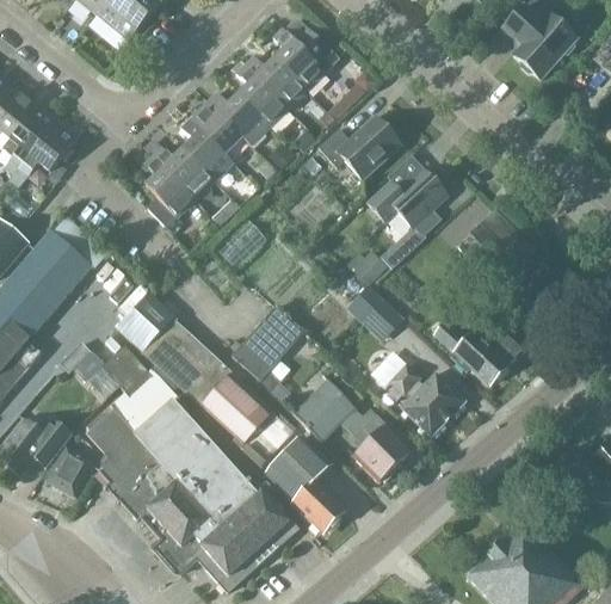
[(98,16),(110,0),(79,0),(98,16)]
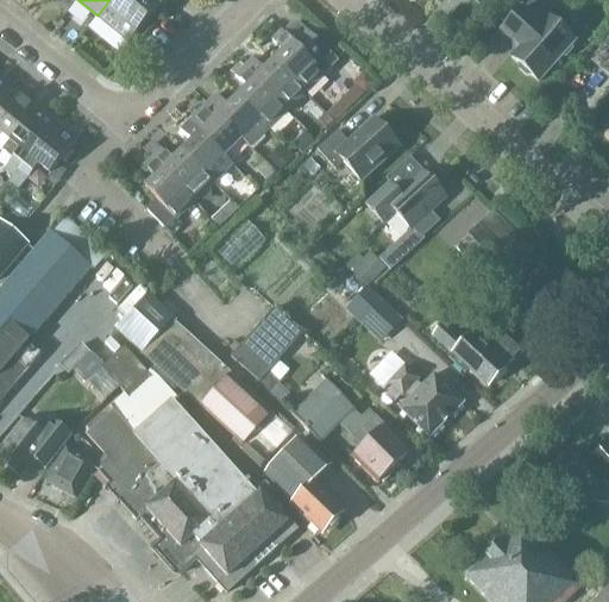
[(110,0),(98,16),(117,31),(129,41),(149,16),(162,0),(110,0)]
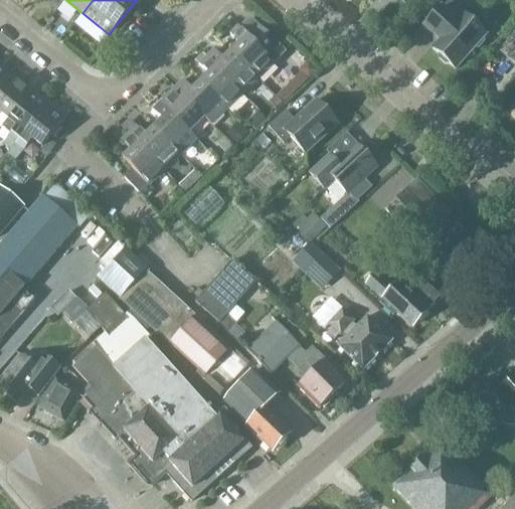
[(445,4),(426,23),(443,37),(435,46),(441,51),(441,55),(447,61),(452,61),(458,66),(476,46),(481,46),(486,40),(486,36),(489,33),(466,12),(460,18),(445,4)]
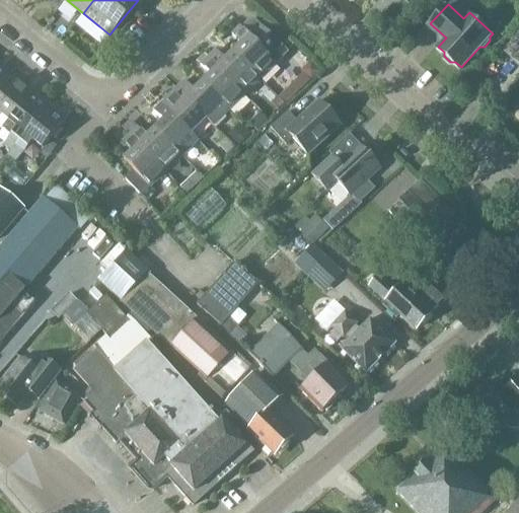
[(239,23),(231,31),(241,42),(233,50),(260,77),(277,61),(289,48),(285,44),(273,30),(263,21),(250,33),(239,23)]
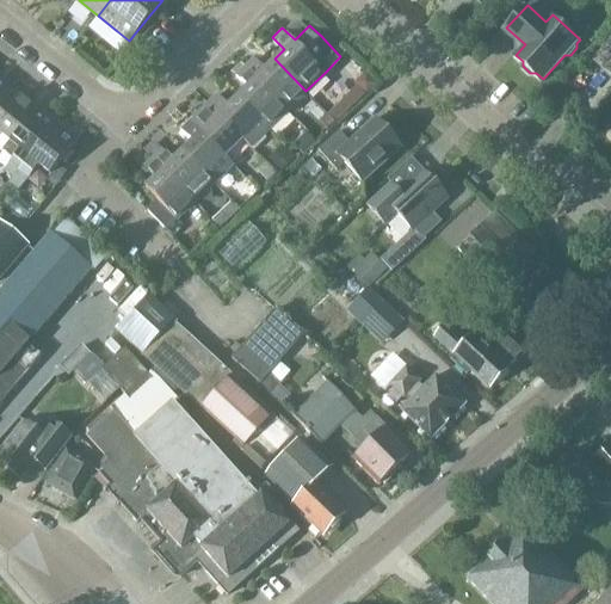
[(610,32),(592,55),(610,71),(610,32)]
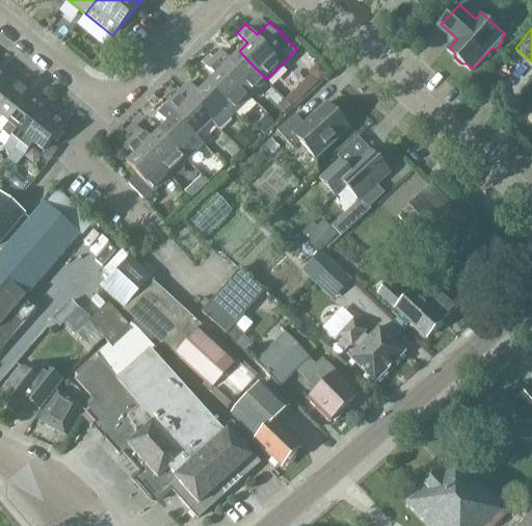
[(320,47),(281,88),(292,99),(331,57),(320,47)]
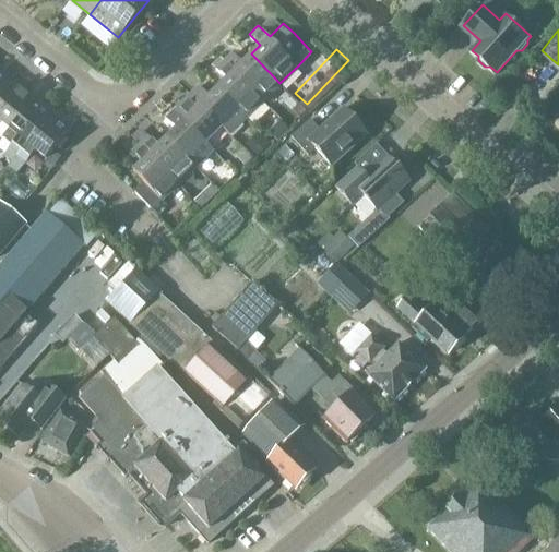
[(280,83),(251,54),(242,62),(232,51),(224,60),(263,99),(280,83)]
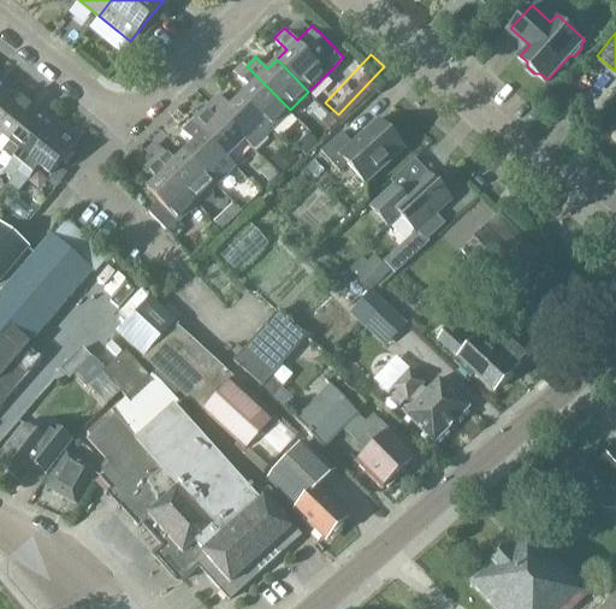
[(271,128),(290,110),(247,66),(238,75),(250,86),(240,96),(271,128)]
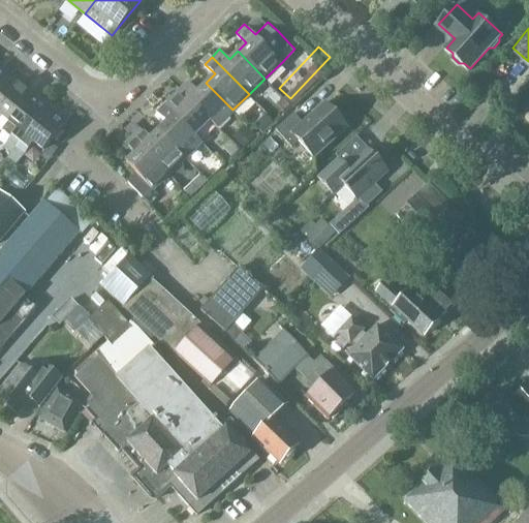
[(0,97),(17,77),(0,62),(0,97)]
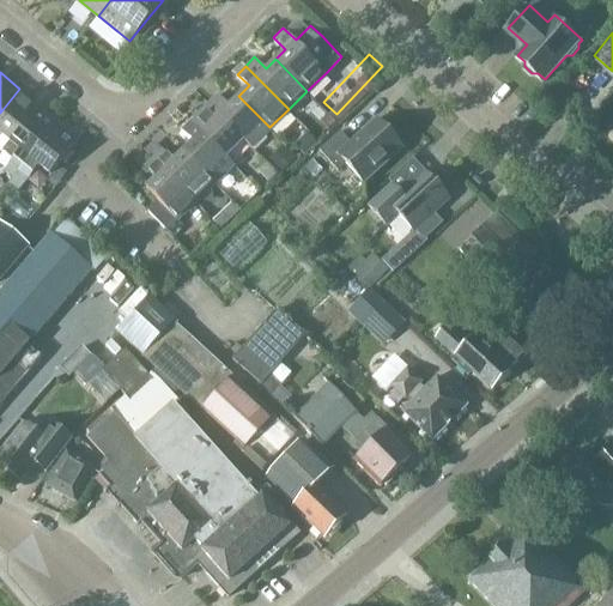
[(12,140),(40,105),(19,89),(0,113),(0,133),(1,132),(12,140)]
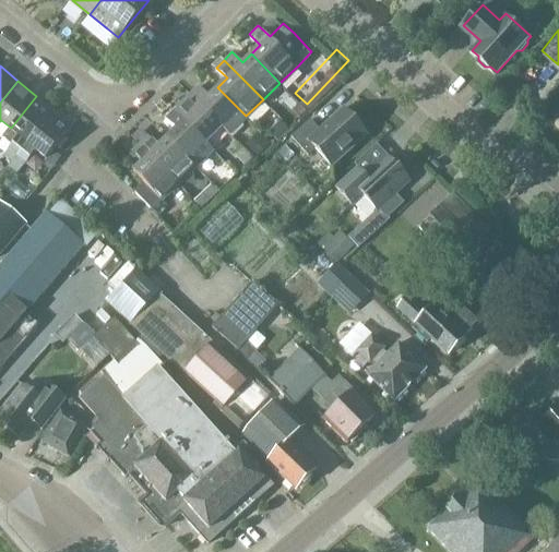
[(246,116),(217,87),(209,96),(198,85),(189,93),(218,123),(229,133),(246,116)]
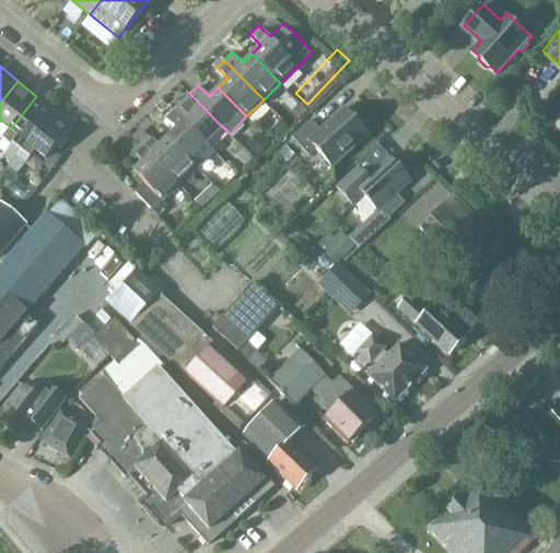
[(203,139),(219,124),(189,93),(174,109),(203,139)]
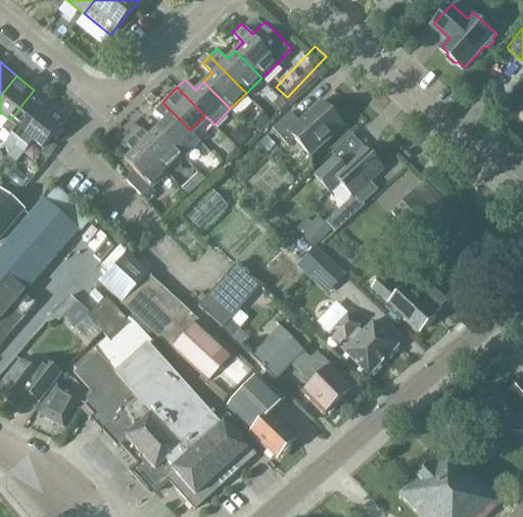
[(10,120),(4,126),(13,134),(9,138),(17,144),(51,104),(35,90),(10,120)]
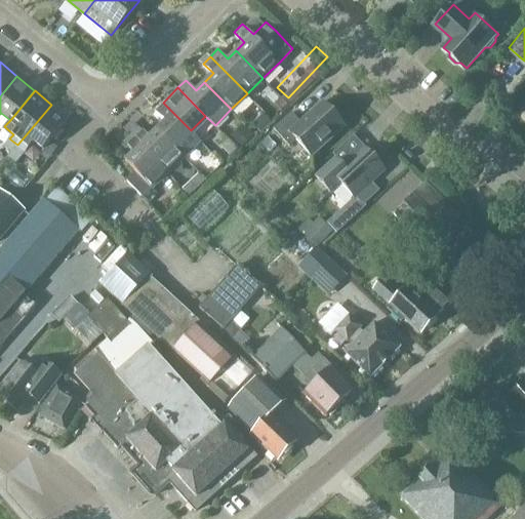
[(345,123),(323,97),(300,118),(291,108),(274,124),(289,143),(296,135),(312,152),(345,123)]
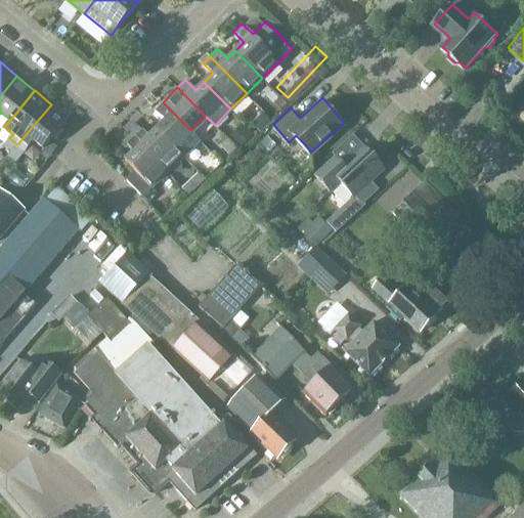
[(200,139),(190,130),(163,102),(155,110),(165,121),(157,129),(183,156),(200,139)]
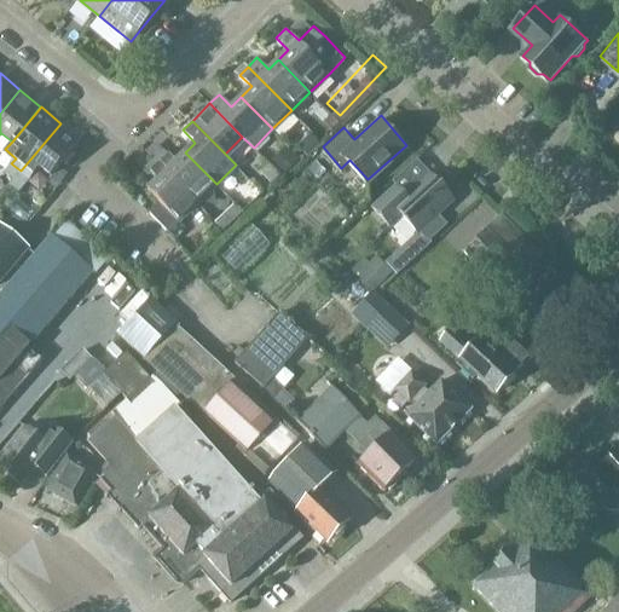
[(61,123),(21,171),(30,179),(41,166),(52,174),(81,140),(61,123)]
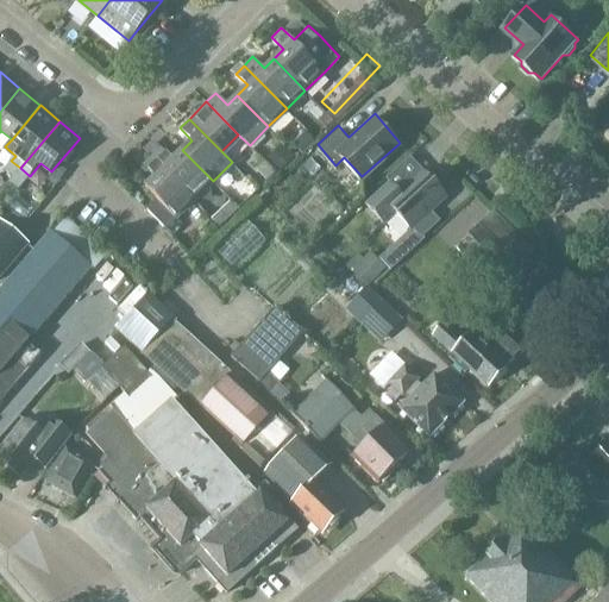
[(150,136),(142,144),(152,155),(195,199),(213,181),(182,150),(180,146),(171,157),(150,136)]
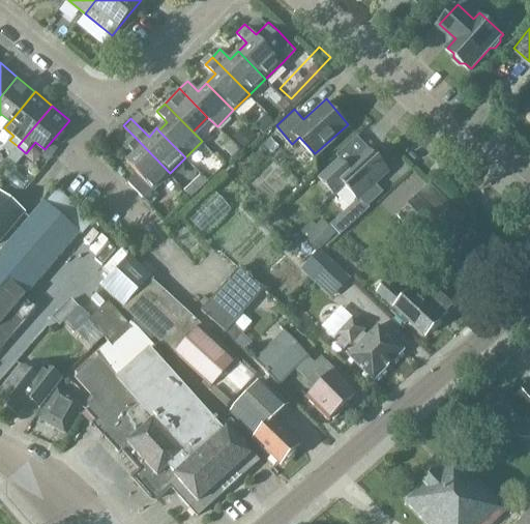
[(145,197),(170,173),(133,135),(125,143),(136,152),(126,162),(136,171),(128,179),(145,197)]
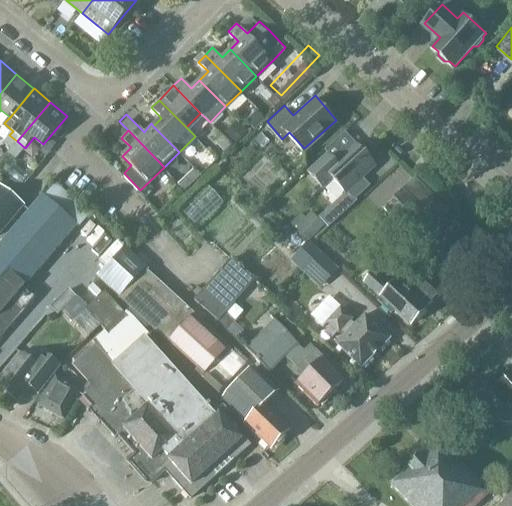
[(375,163),(356,142),(336,160),(328,152),(309,169),(323,185),(333,176),(346,190),(348,188),(355,195),(369,183),(362,175),(375,163)]
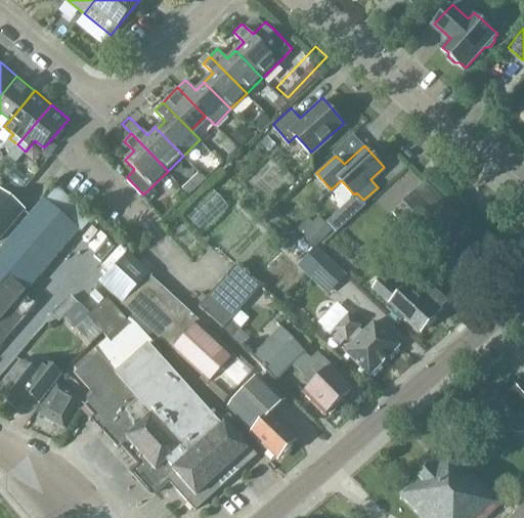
[(31,152),(13,170),(28,183),(45,165),(31,152)]
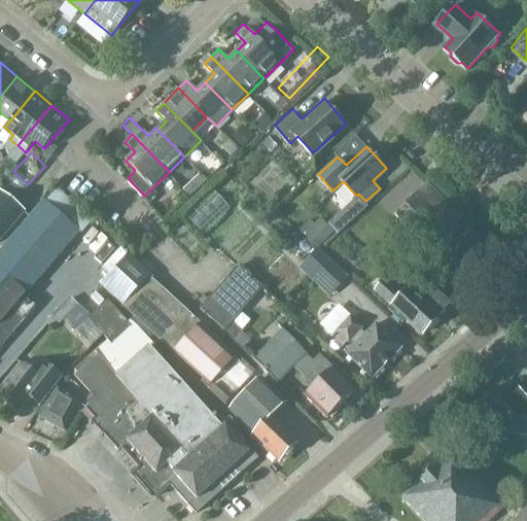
[(230,243),(237,237),(264,265),(269,259),(283,276),(304,258),(229,176),(196,206),(230,243)]
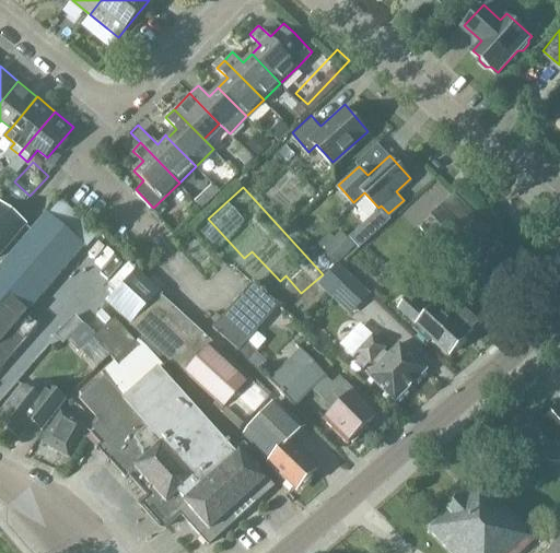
[(493,230),(454,191),(421,225),(462,263),(493,230)]
